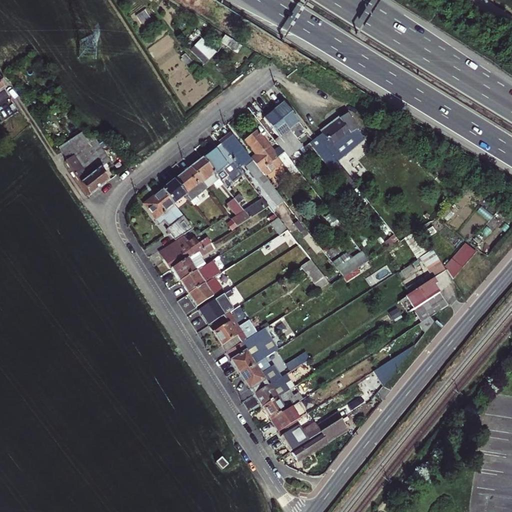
[(192,49),(207,64),(219,51),(204,37),(192,49)]
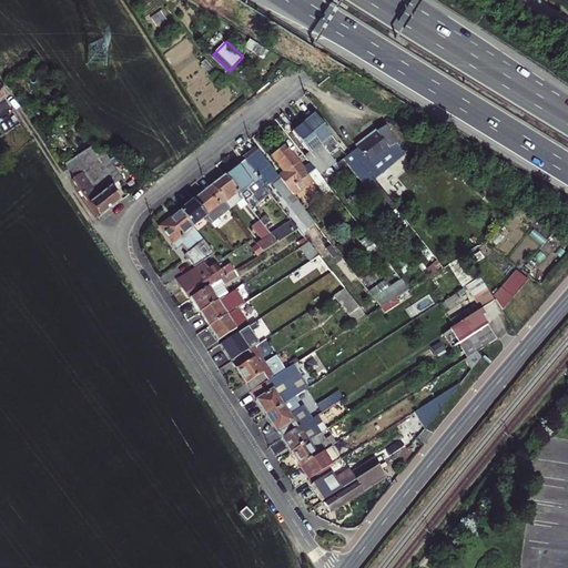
[(108,62),(109,46),(93,44),(92,53),(93,53),(93,61),(108,62)]
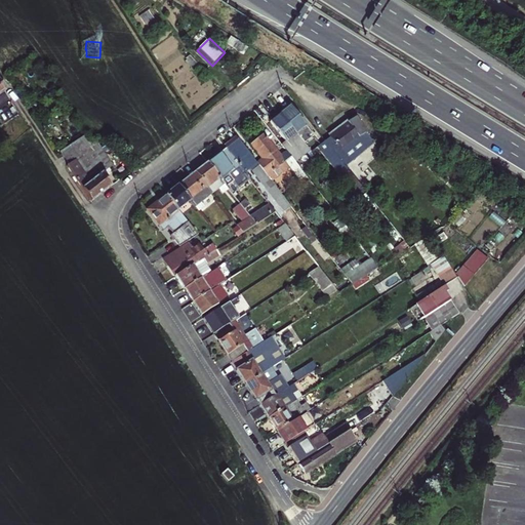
[(301,139),(311,132),(307,126),(291,106),(281,114),(301,139)]
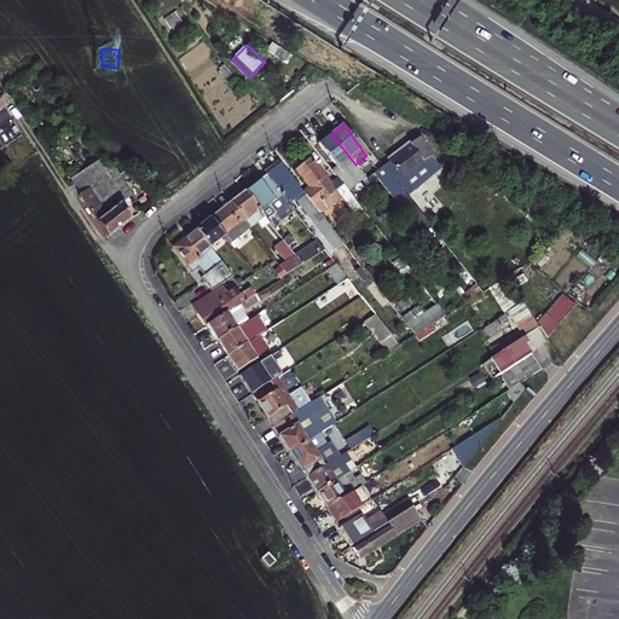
[(331,134),(319,144),(337,167),(333,172),(339,179),(350,192),(366,179),(356,165),(331,134)]
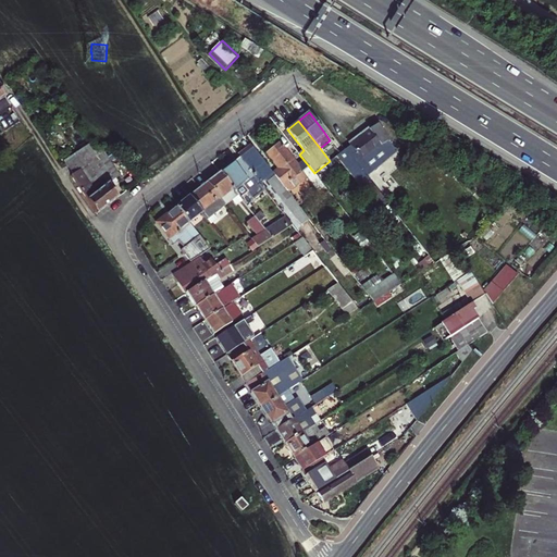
[(379,122),(370,128),(369,127),(349,143),(350,145),(345,150),(364,175),(396,150),(384,130),(379,122)]
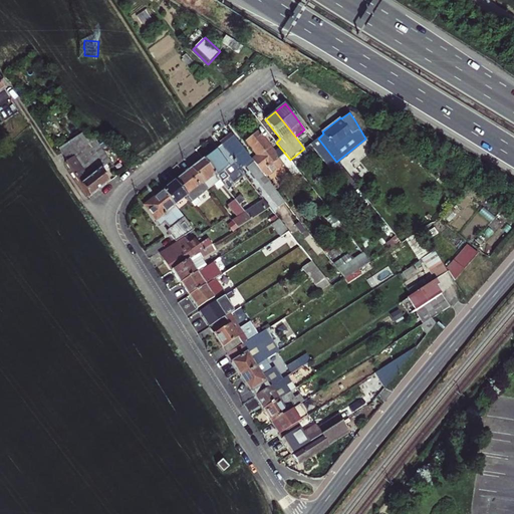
[(282,164),(292,178),(299,172),(290,160),(281,149),(275,153),(258,132),(245,142),(257,156),(252,161),(265,178),(282,164)]
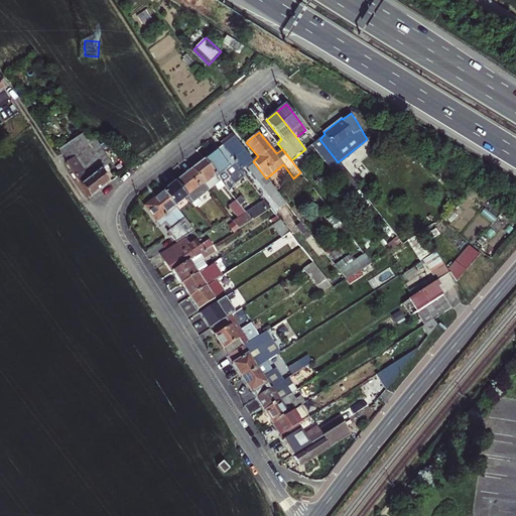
[(66,162),(90,199),(110,182),(101,170),(107,165),(108,167),(111,162),(95,140),(87,140),(83,134),(59,148),(69,161),(66,162)]
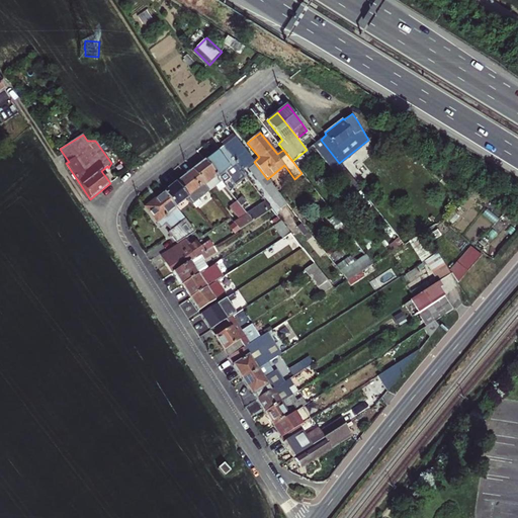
[(241,170),(247,166),(280,208),(286,203),(267,179),(254,162),(235,137),(223,146),(237,164),(241,170)]
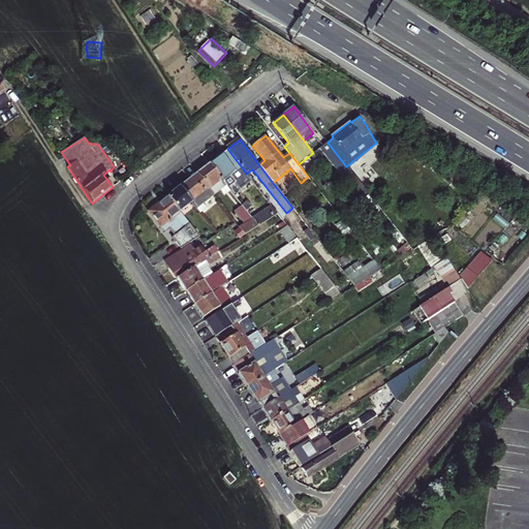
[(328,143),(320,148),(359,198),(367,192),(346,166),(328,143)]
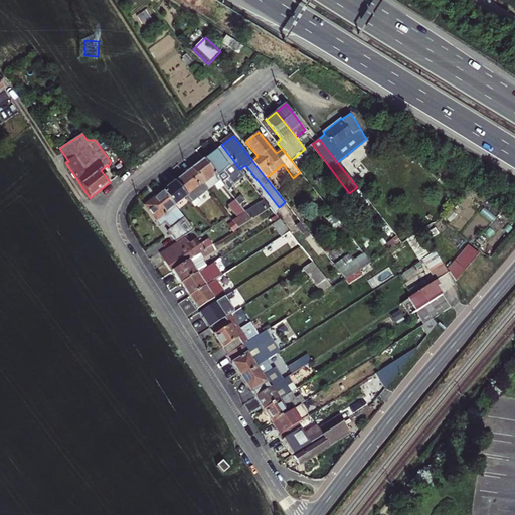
[(220,181),(224,186),(228,182),(226,180),(229,177),(224,171),(235,163),(221,145),(203,159),(220,181)]
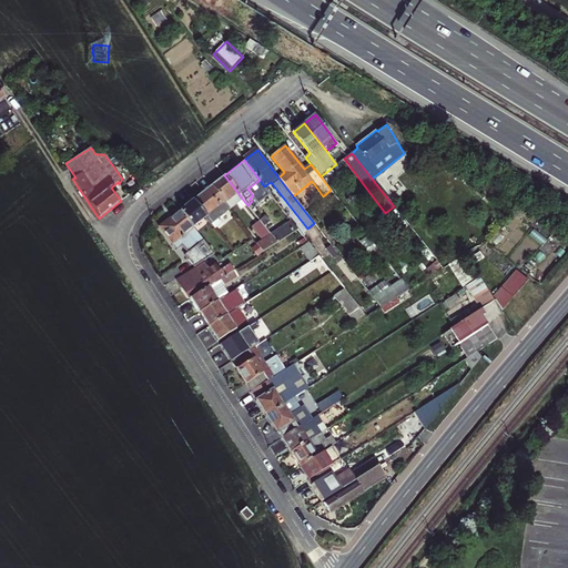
[(236,204),(243,200),(224,175),(211,186),(230,209),(236,204)]
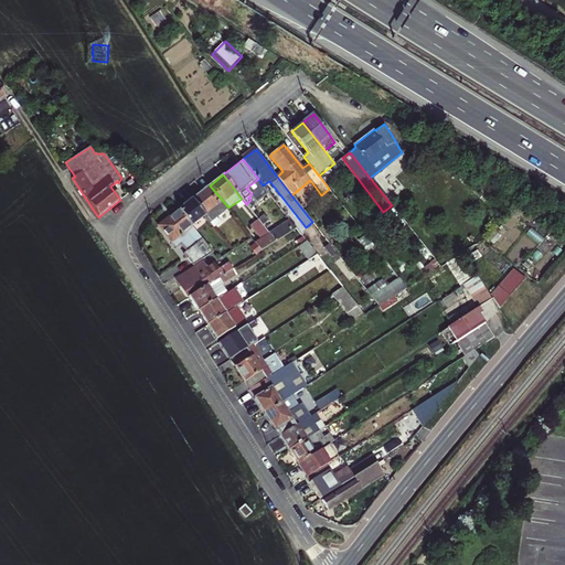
[(246,188),(252,194),(263,185),(258,179),(246,188)]
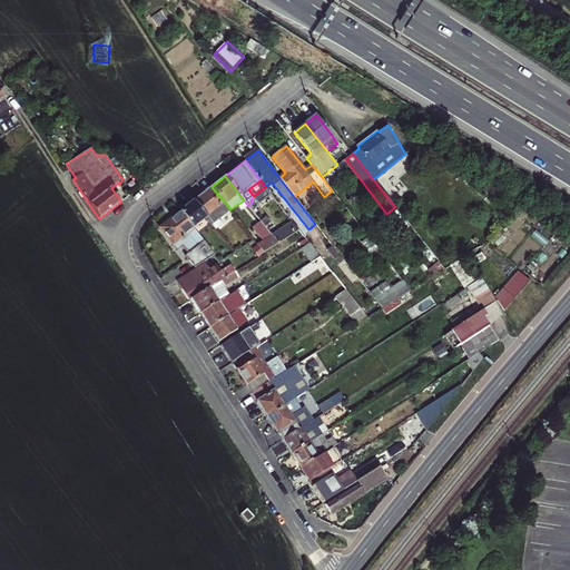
[(218,219),(231,209),(212,187),(194,202),(206,218),(212,225),(218,219)]
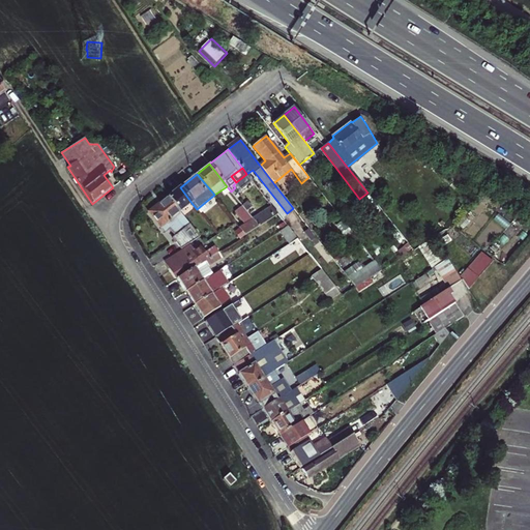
[(221,190),(225,196),(231,192),(227,186),(221,190)]
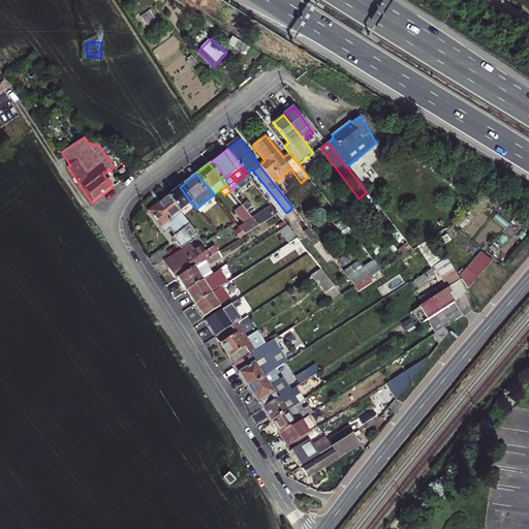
[(167,196),(180,212),(191,203),(180,187),(167,196)]
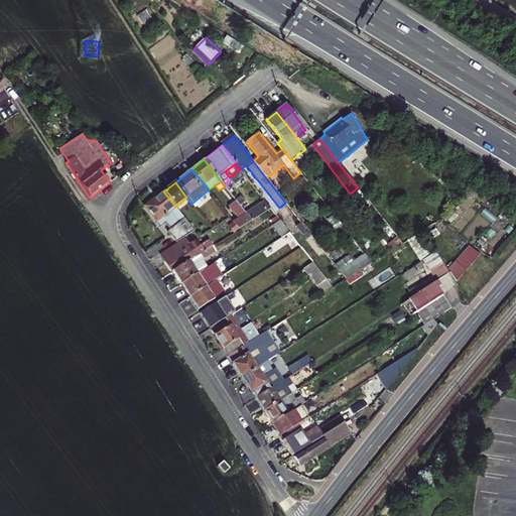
[(167,232),(175,243),(195,231),(175,207),(163,191),(144,207),(160,227),(165,224),(170,230),(167,232)]
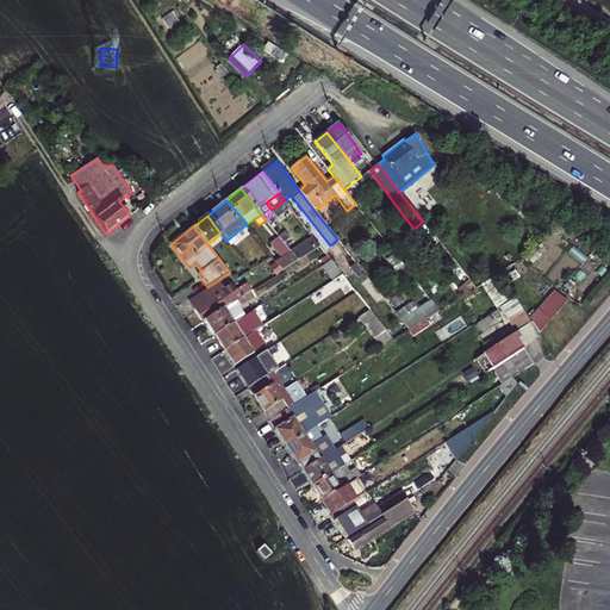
[(284,243),(291,238),(286,231),(279,237),(284,243)]
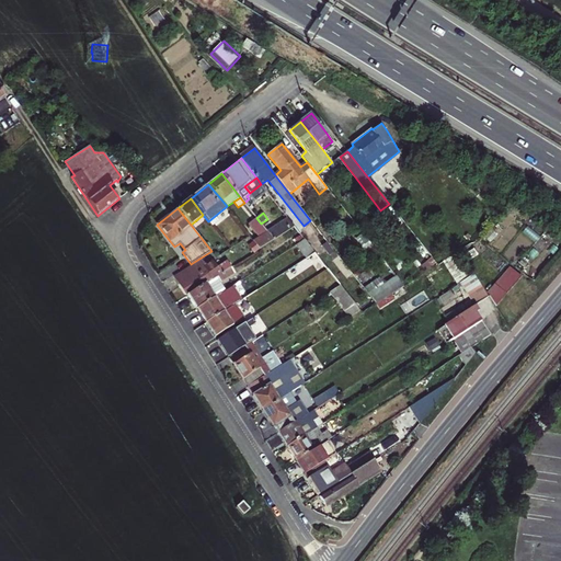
[(208,221),(212,226),(219,221),(215,216),(208,221)]
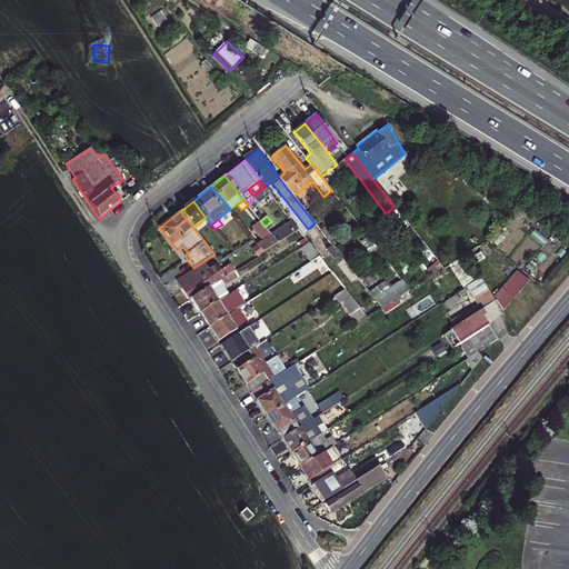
[(252,227),(262,240),(257,243),(263,252),(277,243),(270,235),(265,227),(260,221),(252,227)]
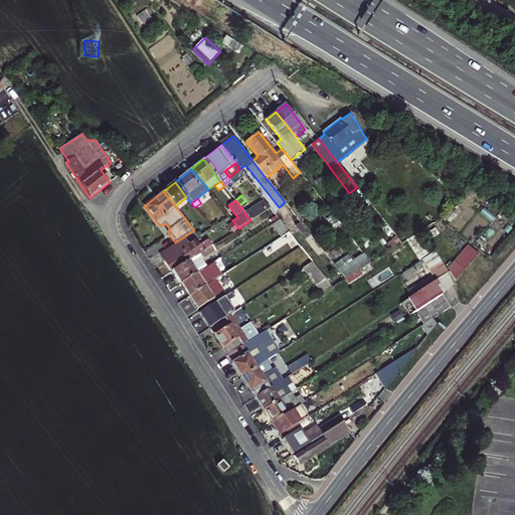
[(250,220),(270,208),(264,200),(244,212),(250,220)]
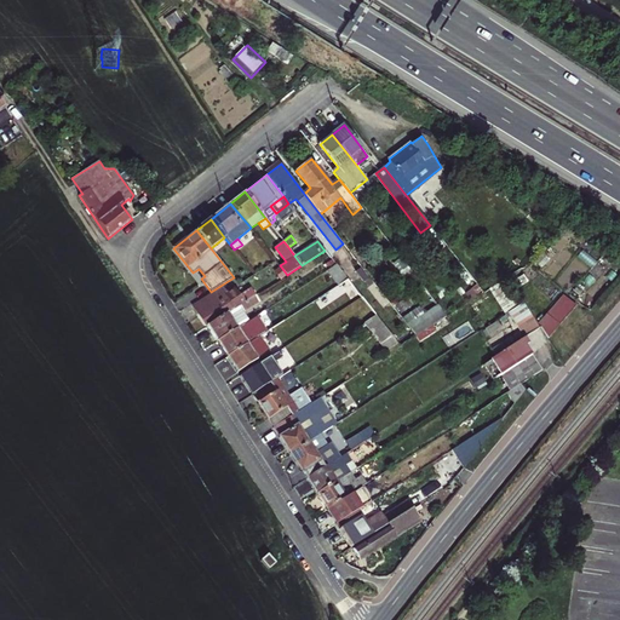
[(328,270),(338,286),(348,280),(337,265),(331,269),(328,270)]
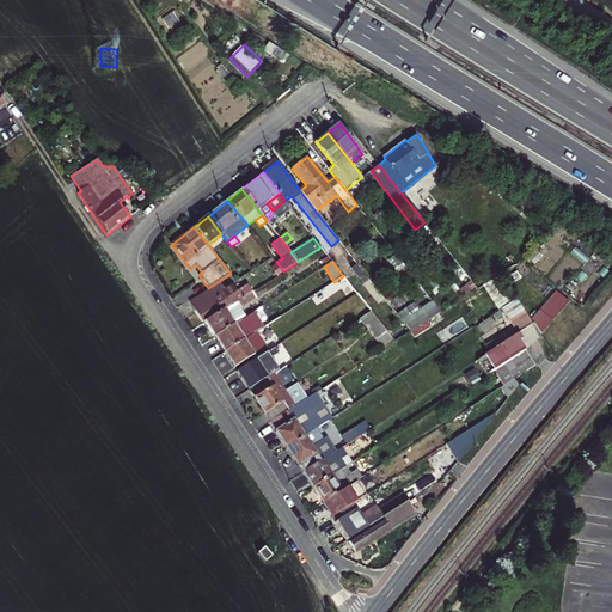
[(438,273),(424,282),(435,295),(447,286),(438,273)]
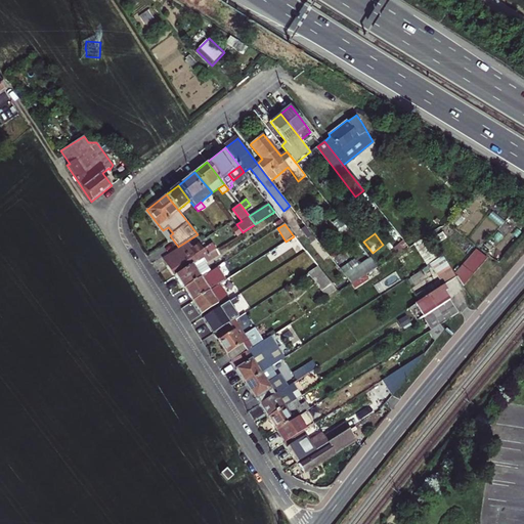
[(298,253),(303,249),(294,236),(286,242),(266,254),(270,259),(292,245),(298,253)]
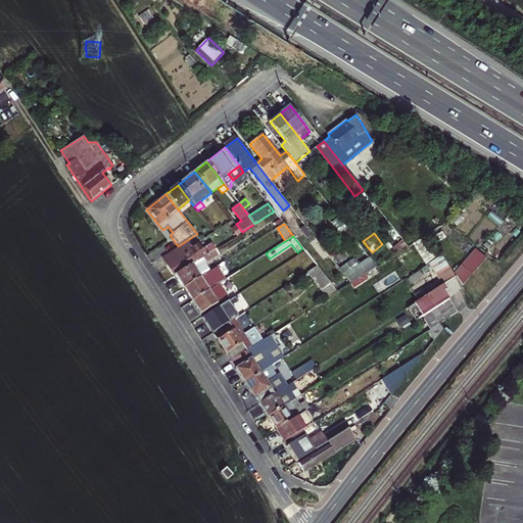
[(480,243),(491,252),(495,247),(485,238),(480,243)]
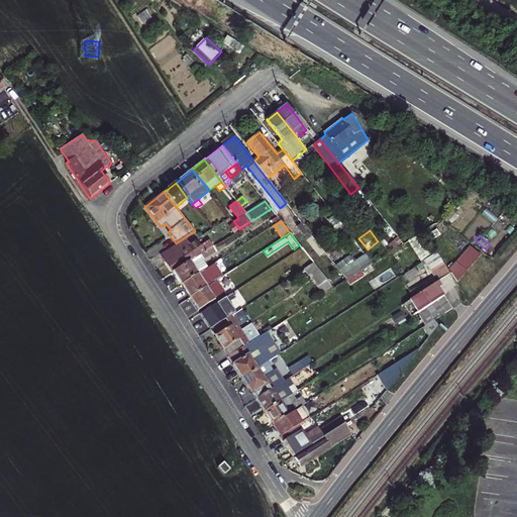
[(394,240),(399,247),(403,244),(398,237),(394,240)]
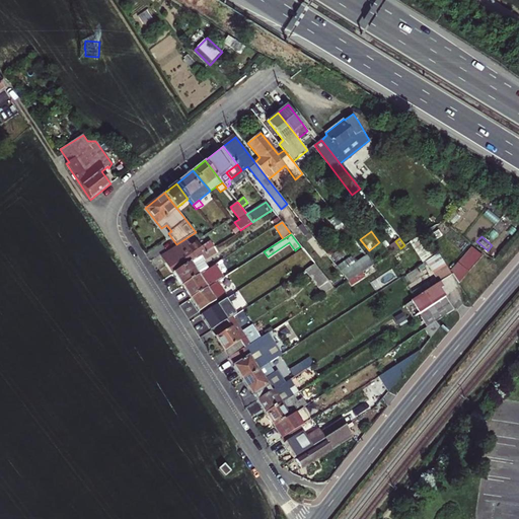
[(173,251),(163,257),(165,261),(190,244),(188,241),(173,250),(173,251)]
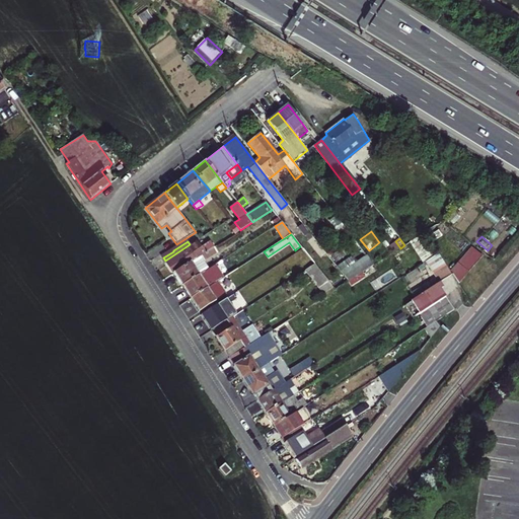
[(165,261),(173,273),(191,262),(202,255),(215,246),(211,241),(199,249),(197,246),(193,249),(190,244),(165,261)]
